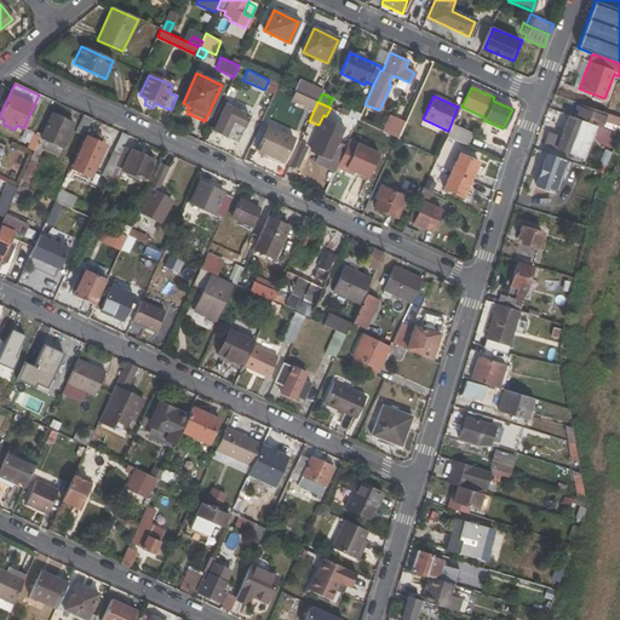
[(560,136),(549,132),(545,145),(584,160),(597,126),(602,127),(604,124),(619,128),(619,118),(581,104),(578,113),(577,113),(574,119),(568,116),(560,136)]
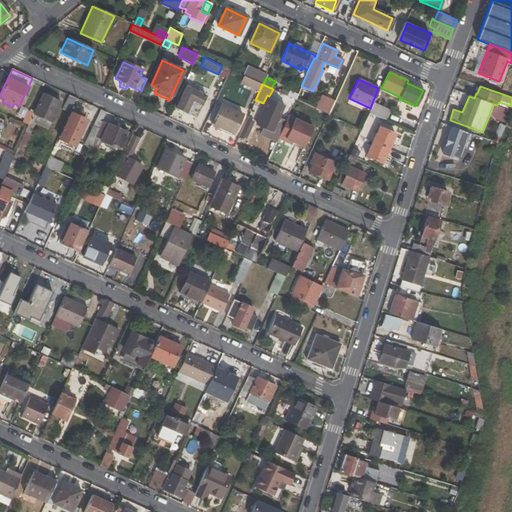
[(200,104),(204,96),(185,88),(177,107),(187,112),(192,101),(200,104)]
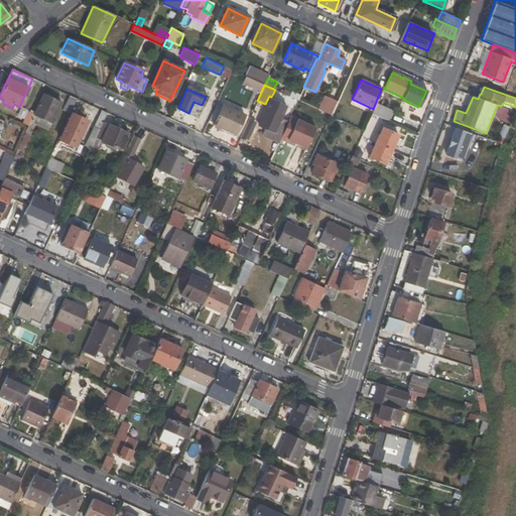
[(291,92),(289,96),(297,100),(299,96),(291,92)]
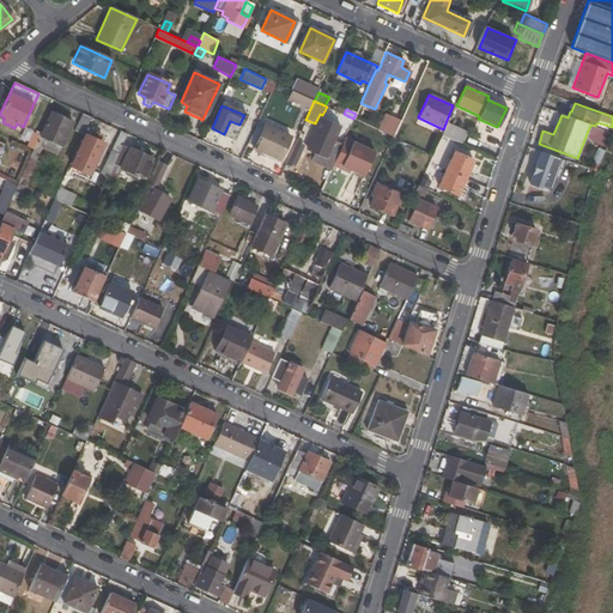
[(40,135),(32,150),(30,156),(17,183),(26,188),(38,162),(36,161),(46,139),(62,146),(73,122),(50,111),(40,135)]
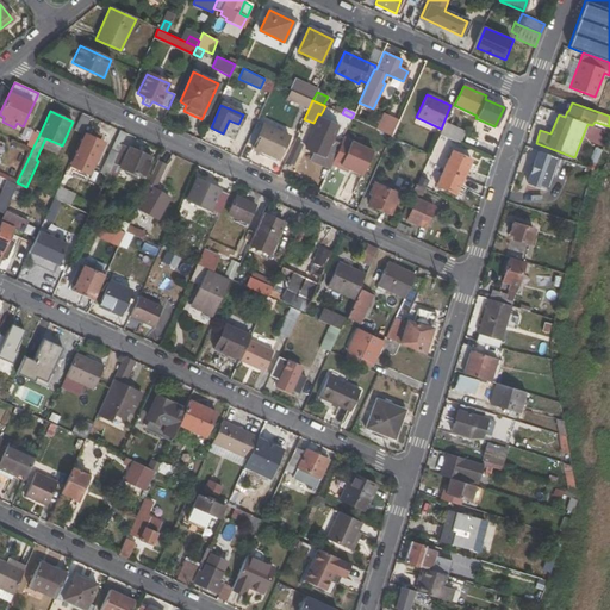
[(81,113),(74,130),(82,135),(86,126),(91,117),(81,113)]
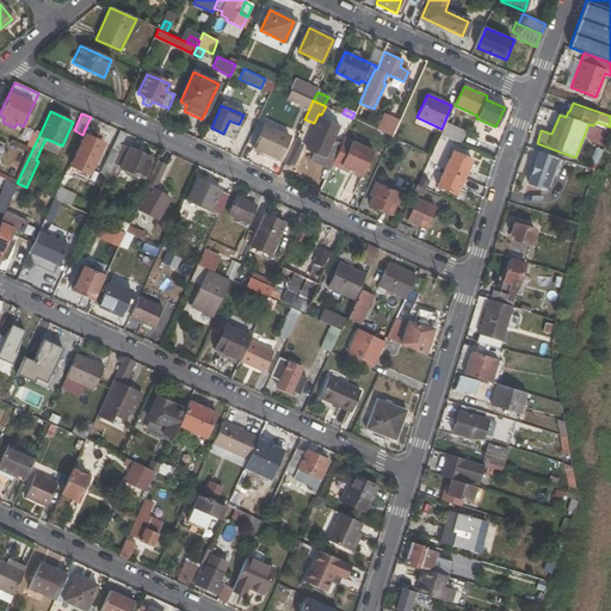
[(377,130),(392,137),(399,121),(384,113),(377,130)]
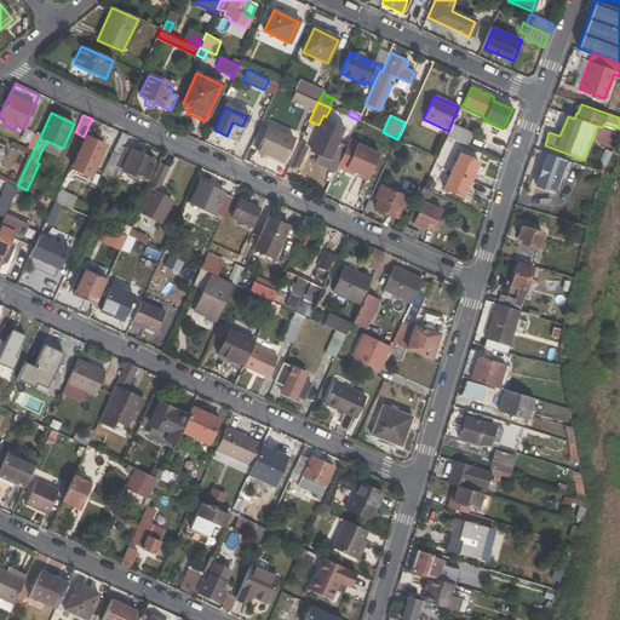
[(252,118),(240,143),(250,148),(252,143),(259,126),(262,121),(252,118)]
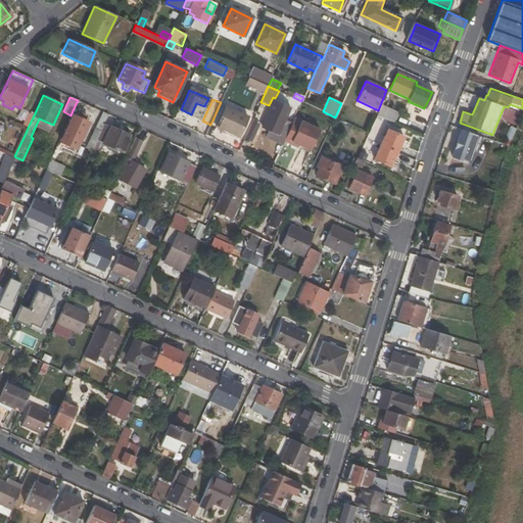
[(82,111),(85,104),(78,100),(74,108),(82,111)]
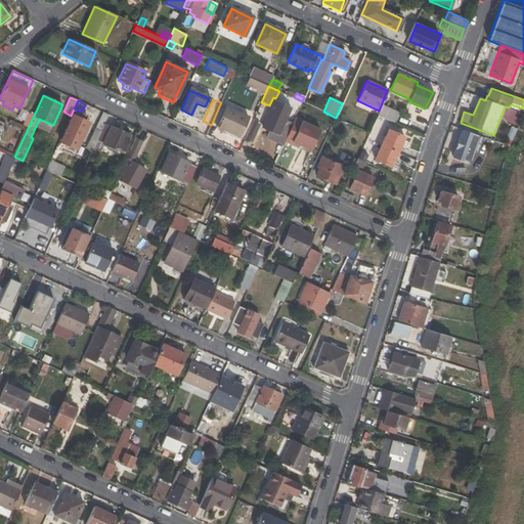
[(270,129),(267,137),(282,144),(291,126),(284,123),(290,110),(273,102),(272,106),(263,126),(270,129)]
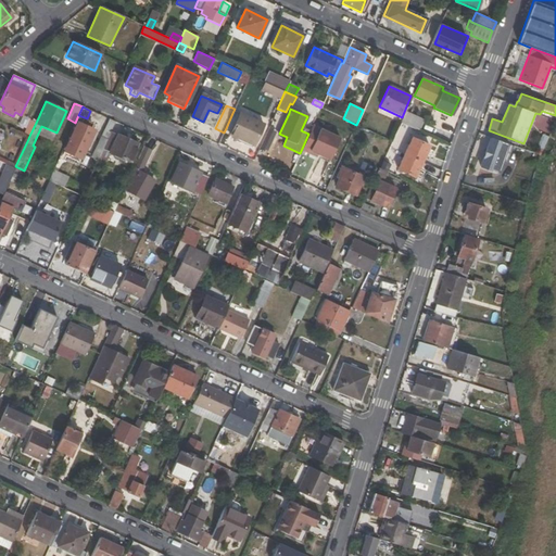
[(406,111),(401,122),(417,129),(422,118),(406,111)]
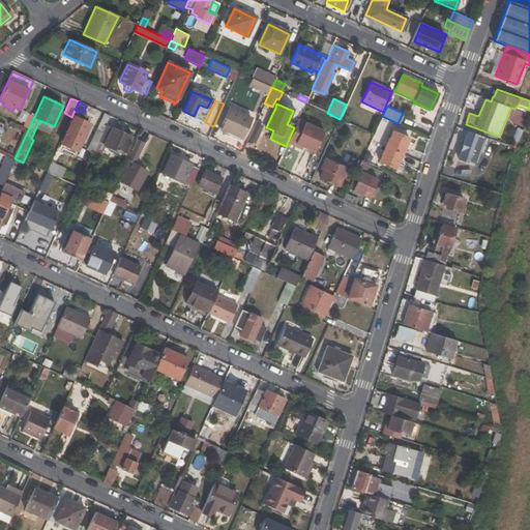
[(514,109),(529,114),(529,113),(529,110),(517,106),(514,109)]
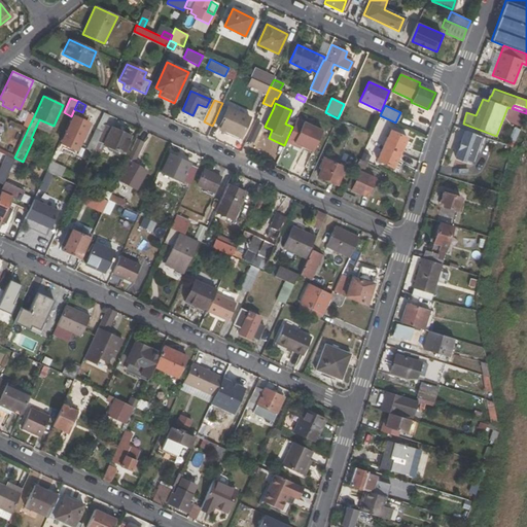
[(226,110),(220,107),(214,121),(219,125),(226,110)]
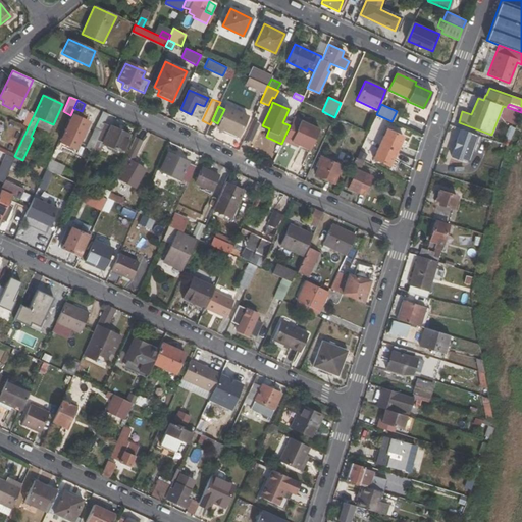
[(225,107),(224,109),(217,123),(217,126),(238,136),(247,116),(225,107)]
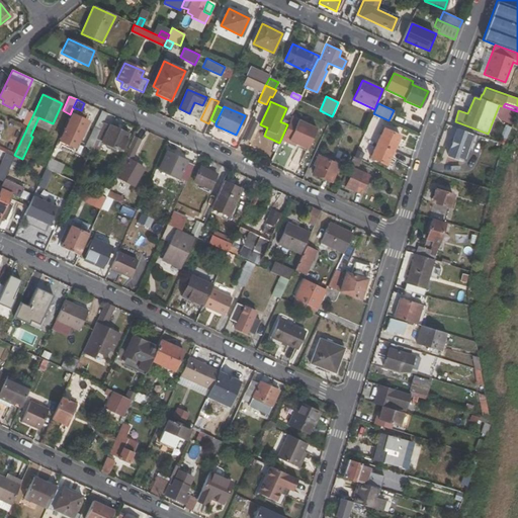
[(85,147),(91,149),(103,122),(107,113),(101,111),(85,147)]
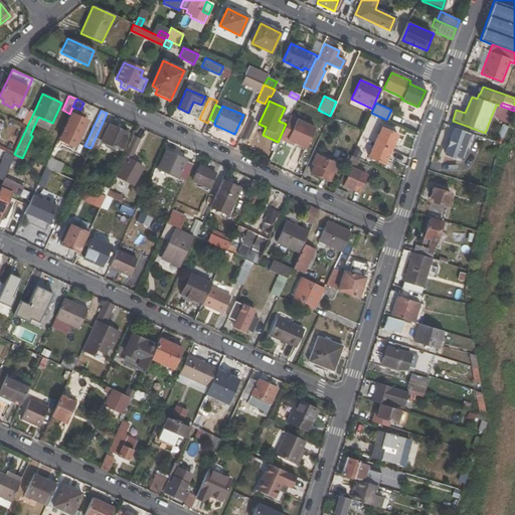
[(33,114),(28,112),(23,124),(27,126),(33,114)]
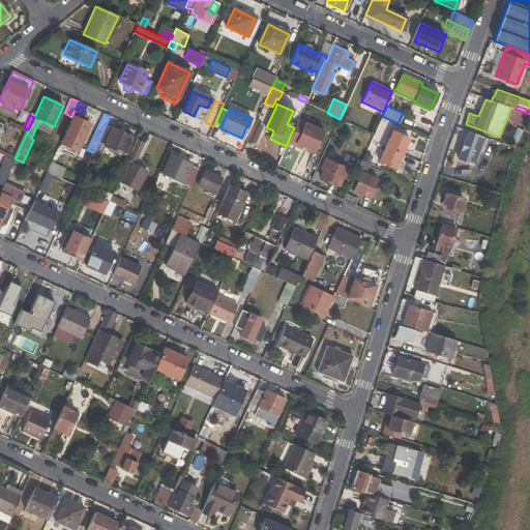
[(72,117),(59,148),(75,154),(88,124),(85,123),(87,118),(79,115),(77,119),(72,117)]
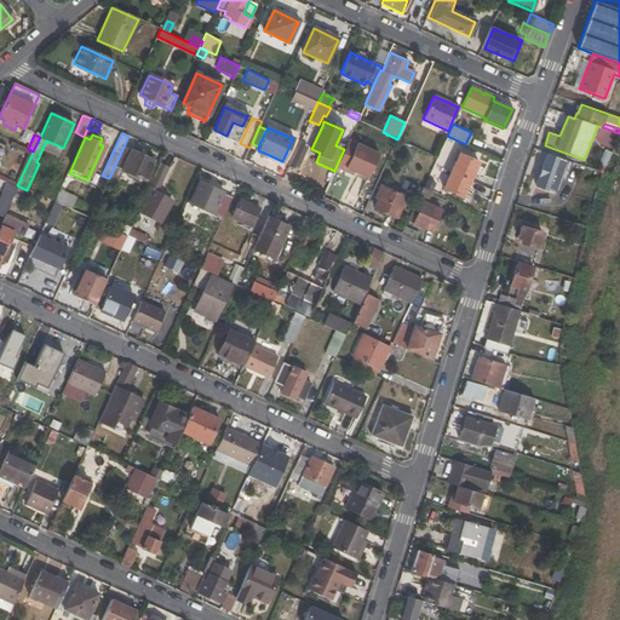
[(306,147),(299,144),(290,165),(297,168),(306,147)]
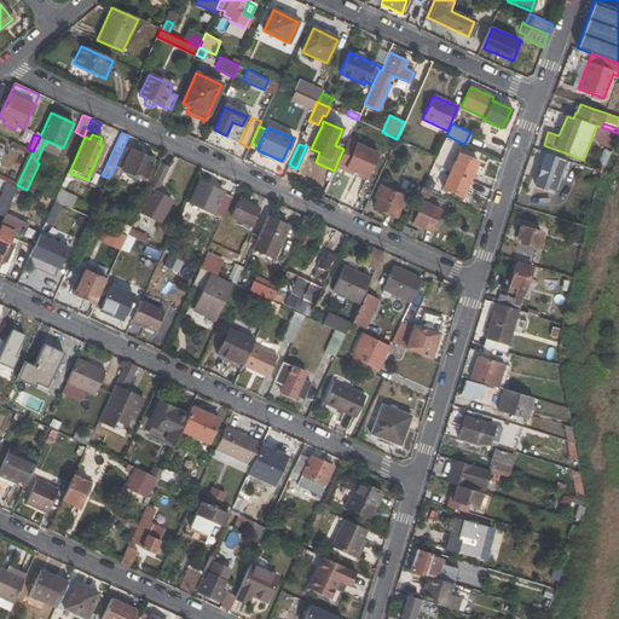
[(356,144),(343,171),(352,174),(353,172),(366,178),(379,154),(356,144)]
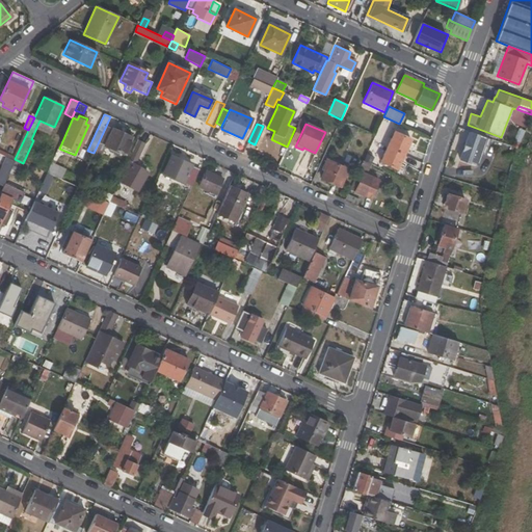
[(128,144),(130,137),(106,126),(94,153),(92,155),(101,158),(105,147),(124,155),(129,144),(128,144)]
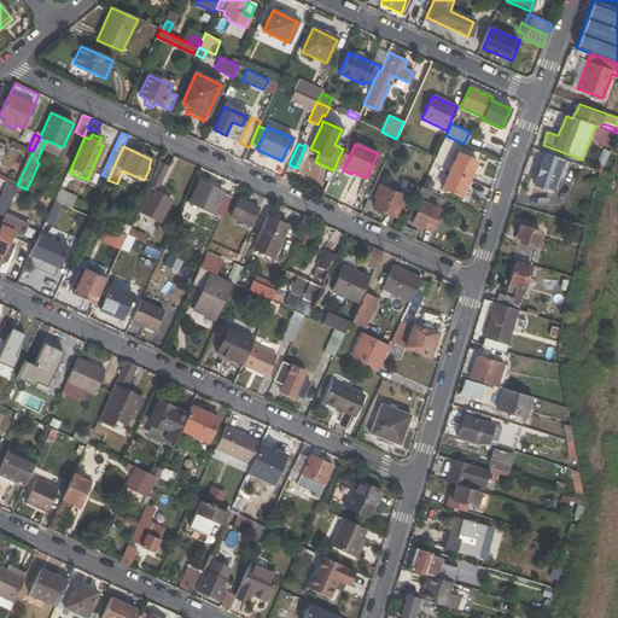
[(600,161),(595,170),(600,172),(610,151),(602,150),(599,159),(600,161)]
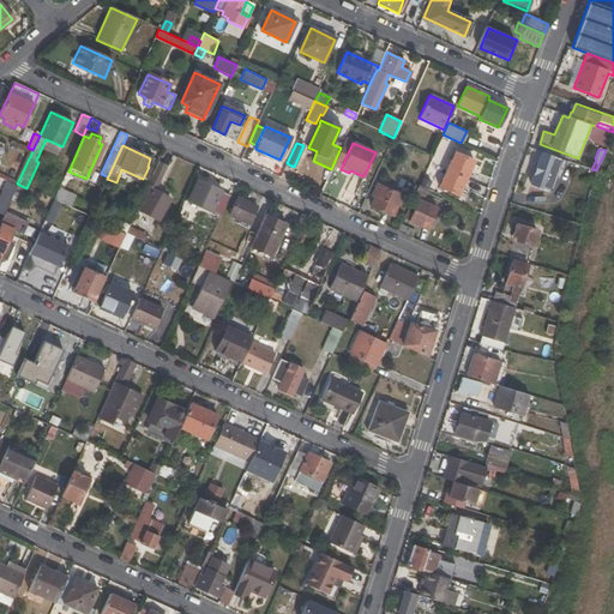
[(551,191),(561,160),(541,152),(530,184),(551,191)]
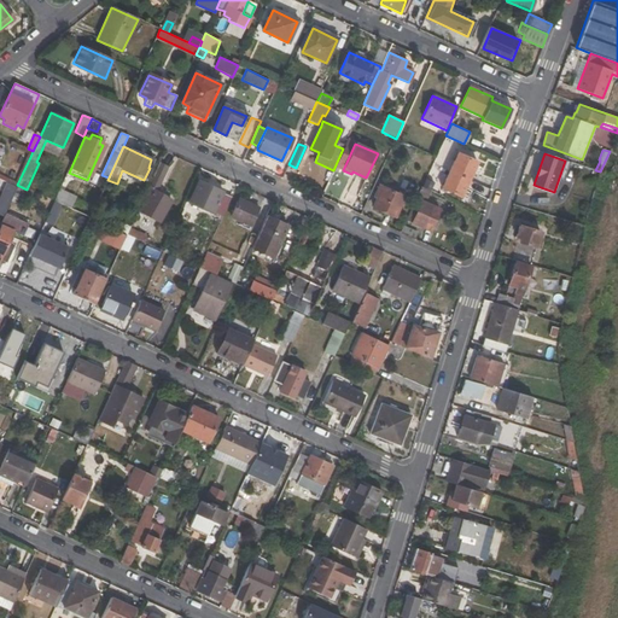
[(442,187),(460,197),(476,162),(458,155),(442,187)]
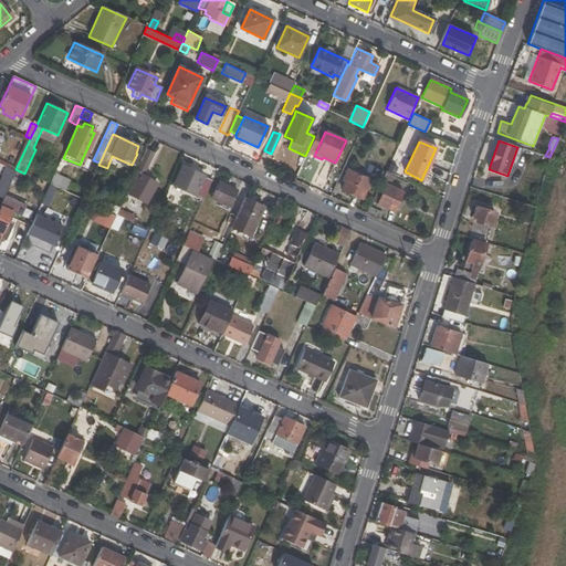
[(154,154),(145,149),(130,181),(134,184),(128,192),(146,202),(157,185),(143,176),(154,154)]
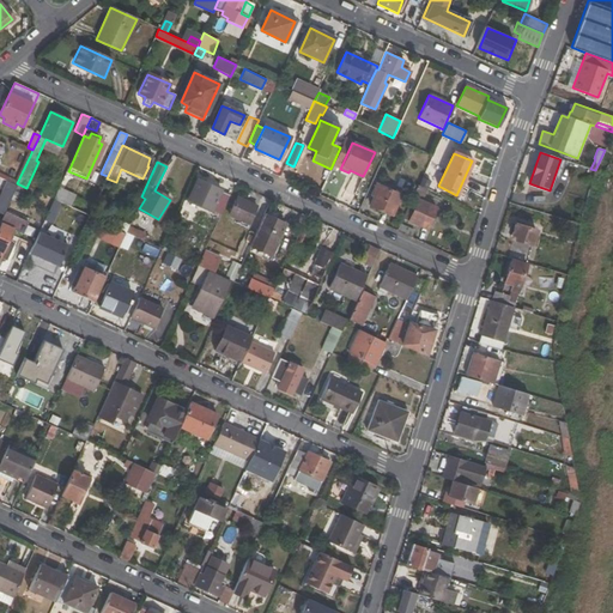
[(196,180),(187,201),(220,217),(230,195),(196,180)]
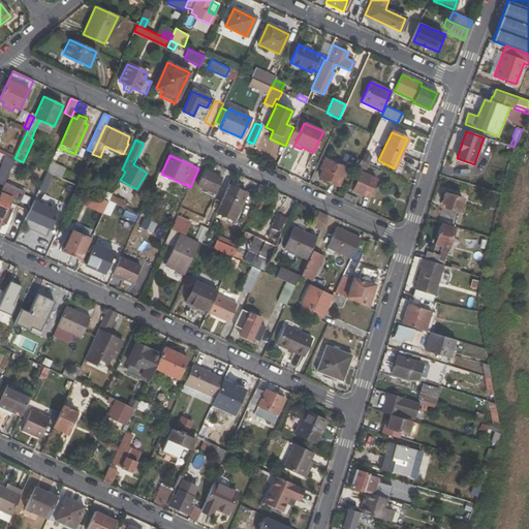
[(0,178),(5,181),(14,159),(10,157),(0,178)]
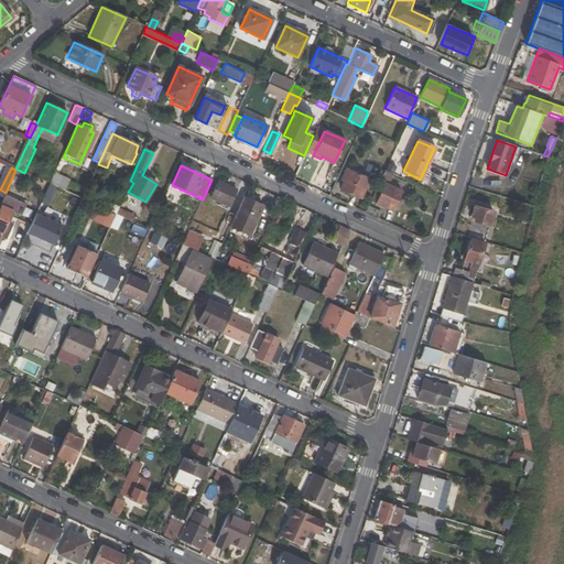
[(21,180),(24,173),(15,169),(15,170),(6,193),(12,195),(19,180),(21,180)]
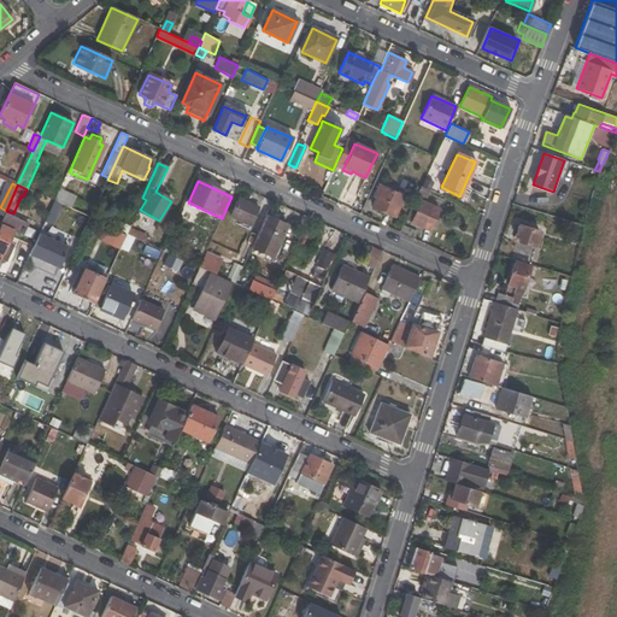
[(430,191),(419,186),(405,219),(429,230),(439,209),(424,203),(430,191)]
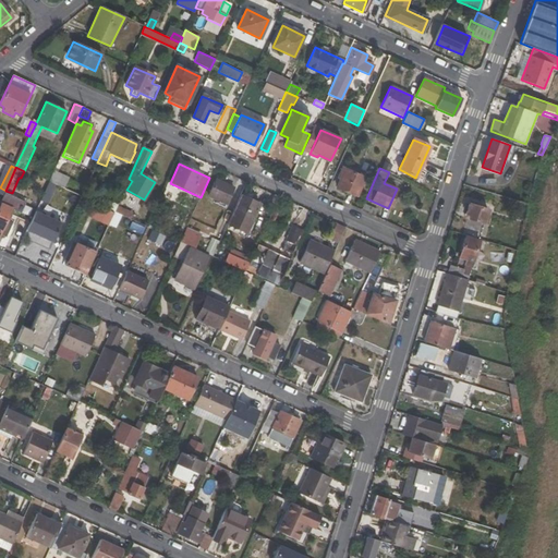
[(337,186),(355,195),(364,178),(342,169),(338,178),(340,179),(337,186)]
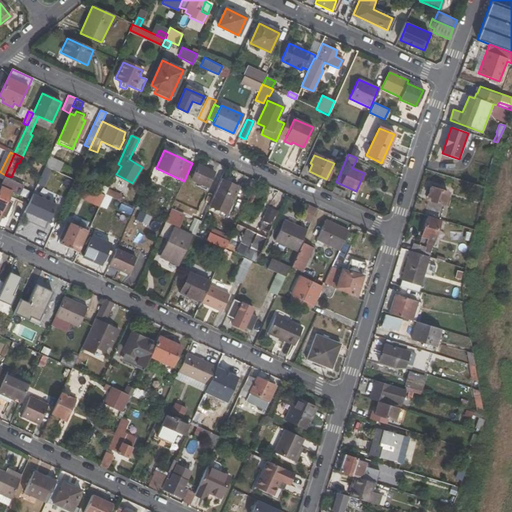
[(61,164),(48,158),(44,167),(55,172),(57,173),(61,164)]
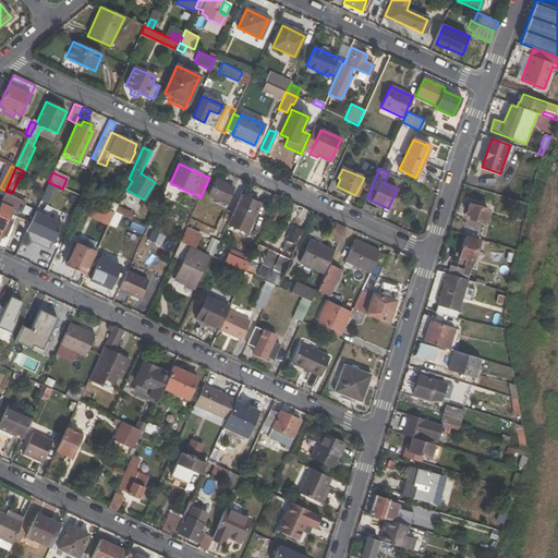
[(208,196),(227,204),(234,187),(216,180),(208,196)]
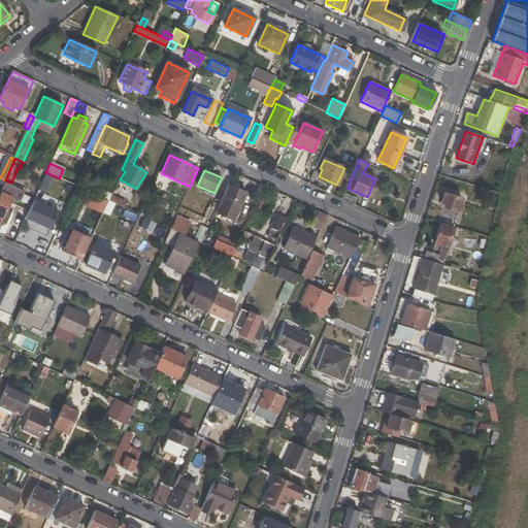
[(50,193),(57,177),(45,172),(38,187),(50,193)]
